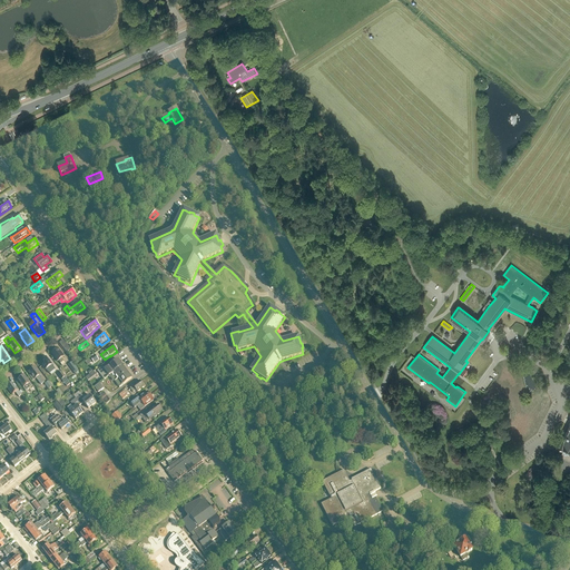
[(59,362),(61,364),(65,362),(62,360),(64,357),(58,350),(52,354),(58,363),(59,362)]
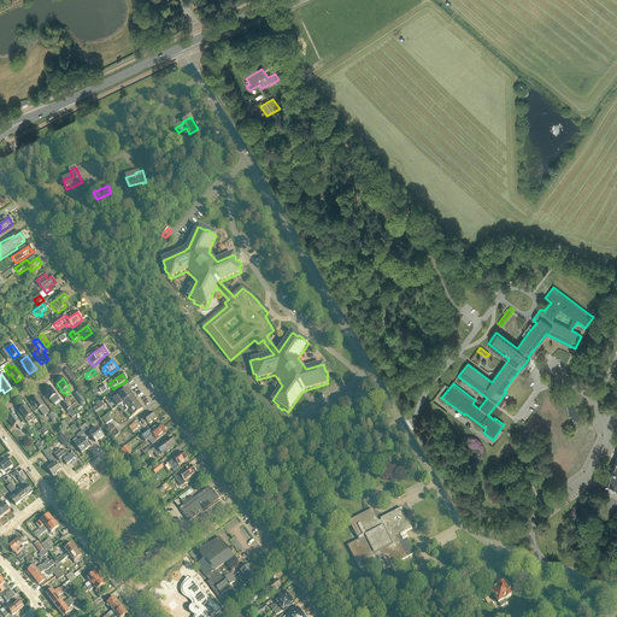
[(98,387),(92,392),(94,395),(100,391),(103,394),(107,391),(103,385),(98,388),(98,387)]
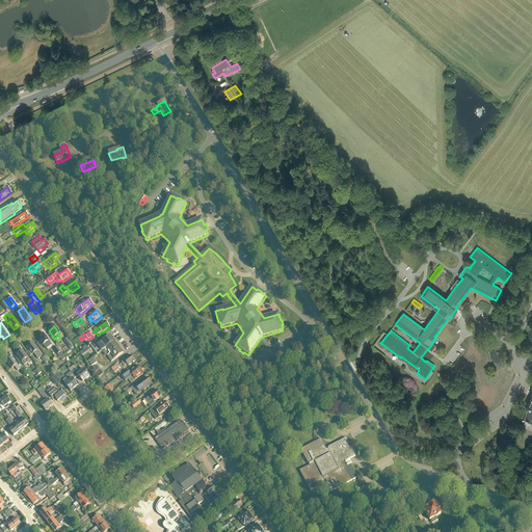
[(52,346),(49,341),(44,335),(38,339),(43,345),(44,345),(48,349),(52,346)]
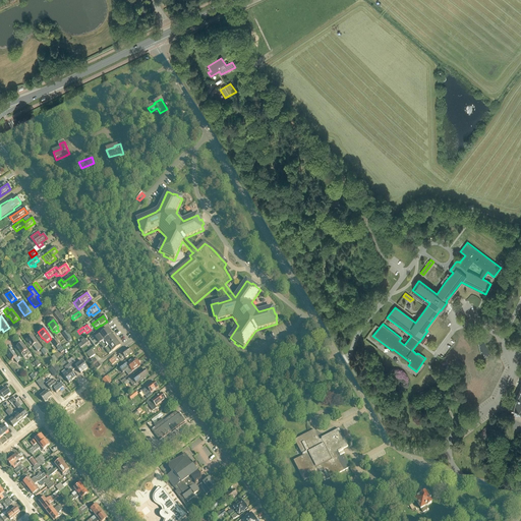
[(108,330),(100,335),(96,338),(94,336),(89,340),(95,348),(100,344),(112,335),(108,330)]
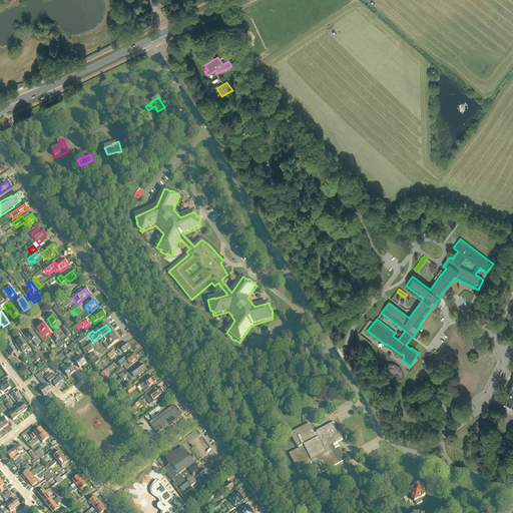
[(65,326),(61,329),(68,338),(72,335),(65,326)]
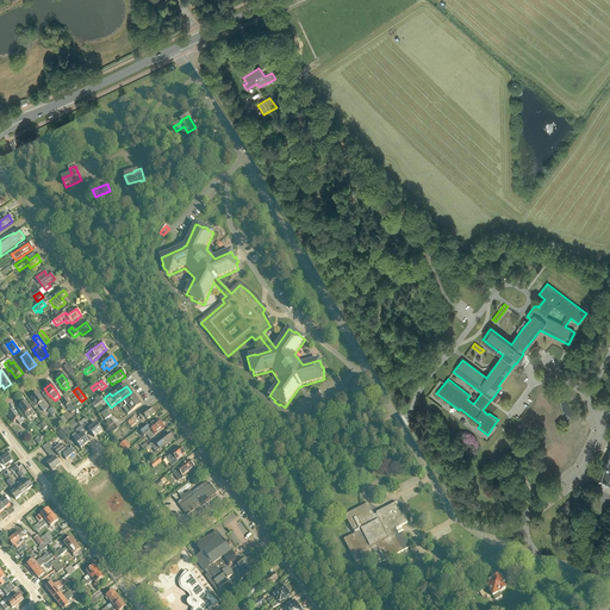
[(122,408),(123,409),(136,399),(131,392),(117,403),(120,408),(122,408)]
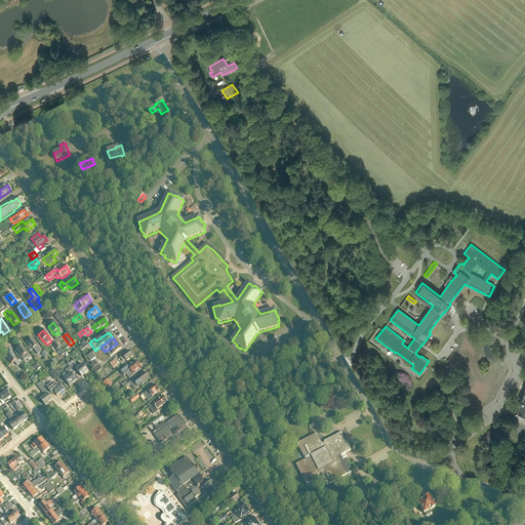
[(36,353),(38,355),(41,353),(37,347),(38,346),(33,338),(27,344),(29,346),(27,347),(31,351),(32,351),(34,350),(36,353)]
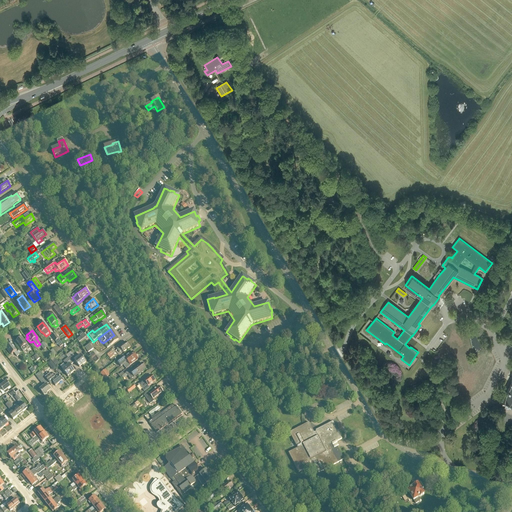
[(56,333),(52,337),(60,348),(63,345),(58,338),(59,337),(56,333)]
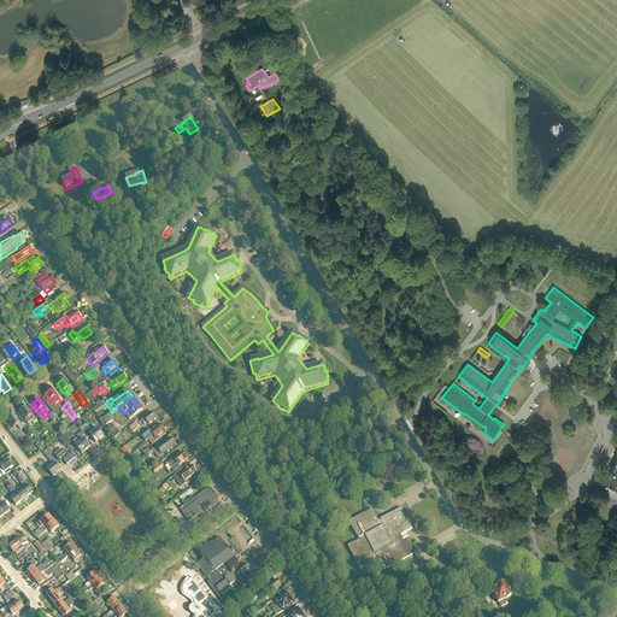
[(130,421),(134,417),(144,410),(137,404),(124,413),(130,421)]
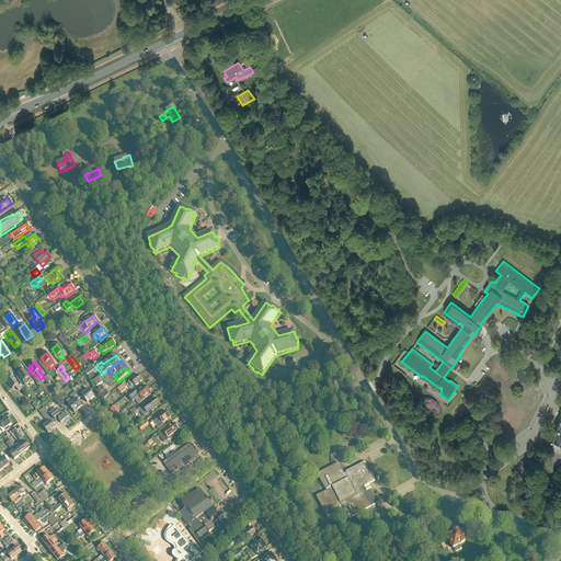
[(32,380),(30,378),(24,370),(18,375),(23,381),(22,381),(25,385),(32,380)]
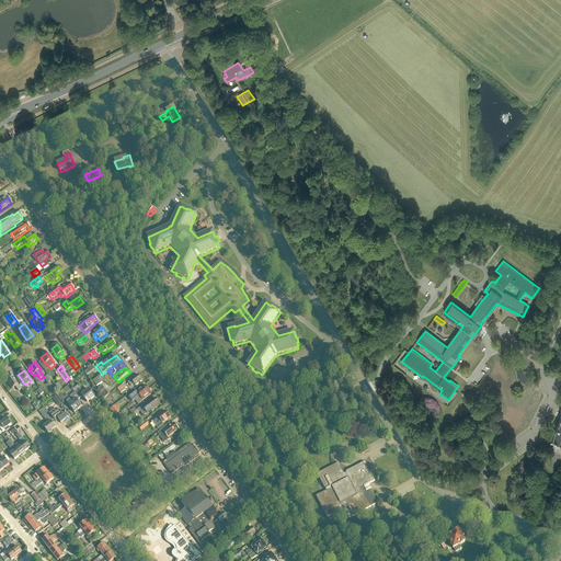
[(135,387),(142,381),(138,375),(128,382),(132,387),(134,385),(135,387)]
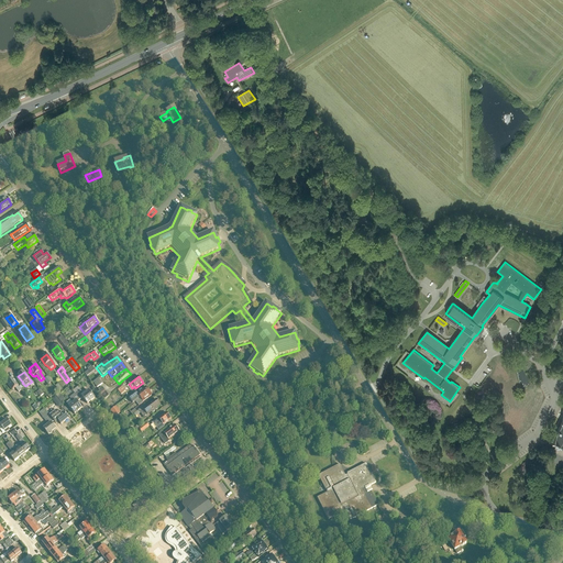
[(20,394),(22,392),(19,387),(19,386),(13,379),(8,384),(13,390),(15,389),(20,394)]
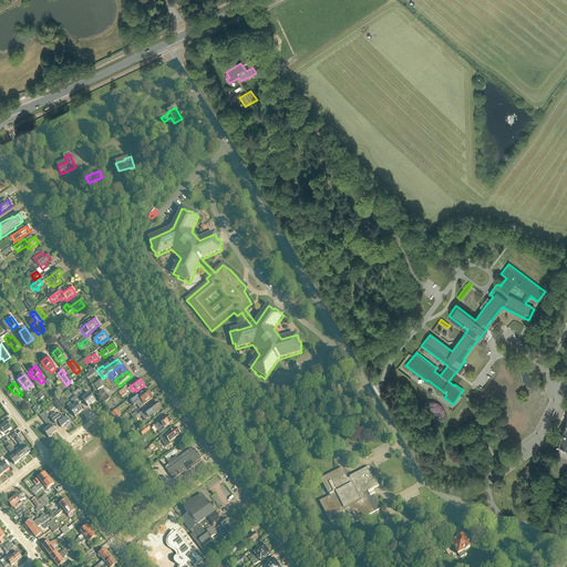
[(99,391),(103,387),(100,382),(94,385),(99,391)]
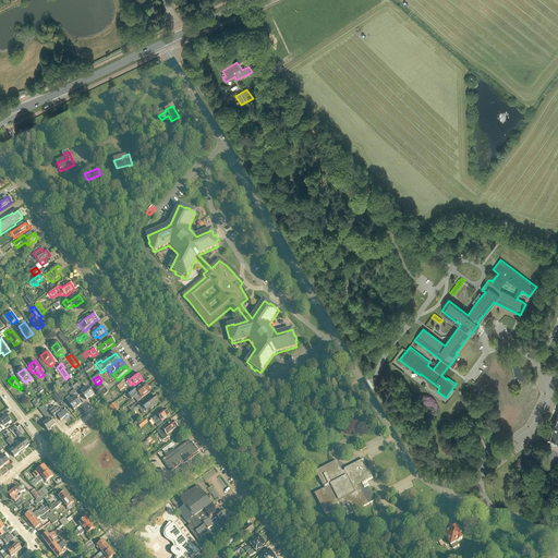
[(277,384),(275,379),(267,385),(269,389),(277,384)]
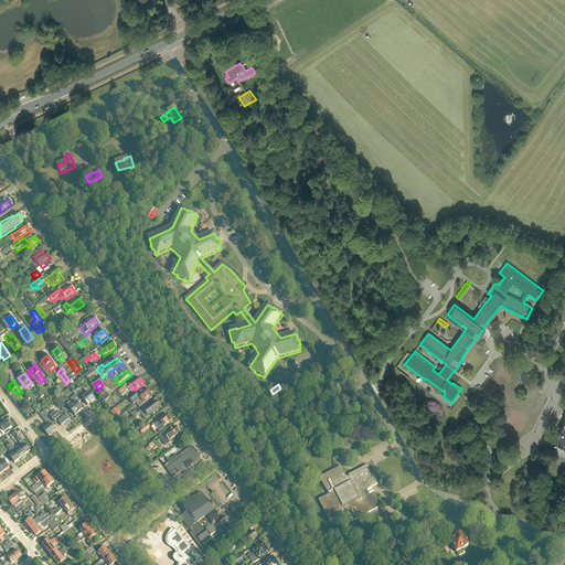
[(105,402),(109,397),(103,390),(99,392),(103,395),(100,397),(105,402)]
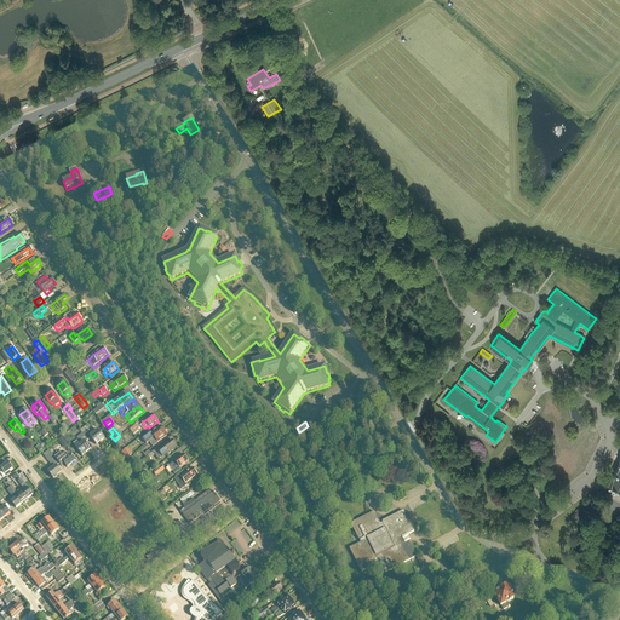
[(149,442),(164,431),(164,430),(162,428),(161,428),(158,430),(156,430),(145,438),(147,438),(143,441),(147,445),(149,442)]
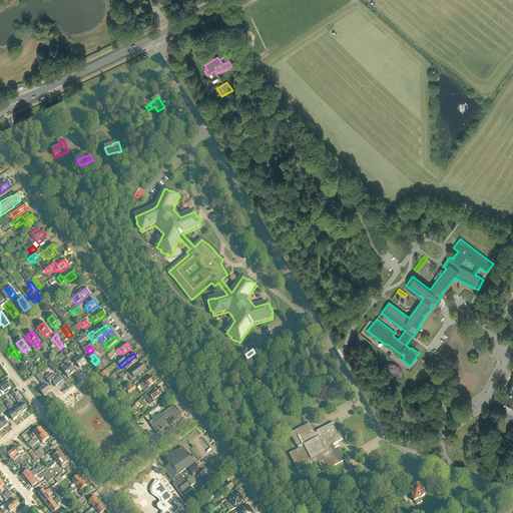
[(72,356),(68,359),(73,365),(75,363),(79,369),(86,363),(81,356),(76,360),(72,356)]
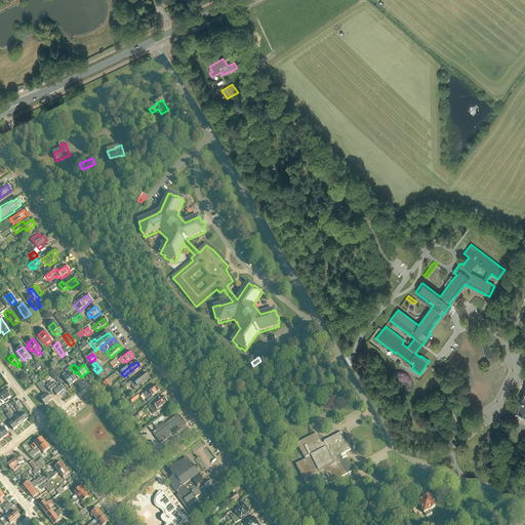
[(126,374),(124,376),(124,377),(126,375),(129,378),(137,371),(142,368),(138,365),(126,374)]
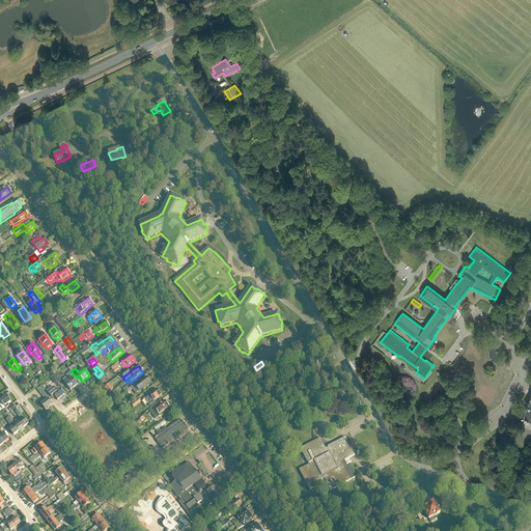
[(76,378),(71,371),(65,375),(70,380),(64,384),(71,391),(78,385),(73,380),(76,378)]
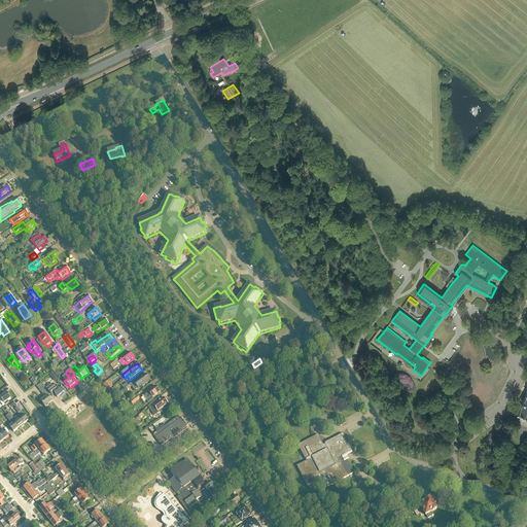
[(146,375),(138,381),(136,379),(130,384),(132,387),(135,391),(140,387),(142,387),(144,386),(145,384),(145,383),(150,380),(146,375)]
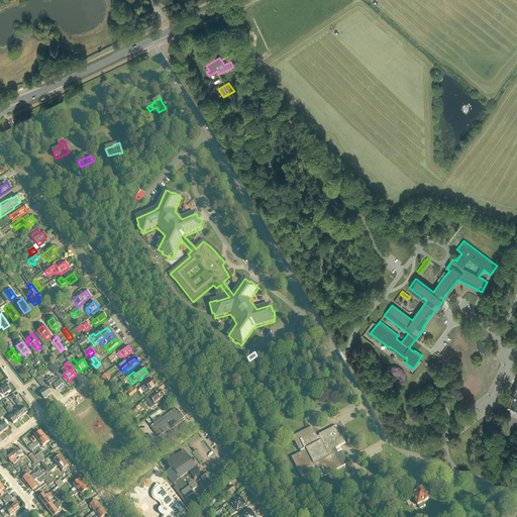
[(111,380),(107,374),(101,378),(106,384),(111,380)]
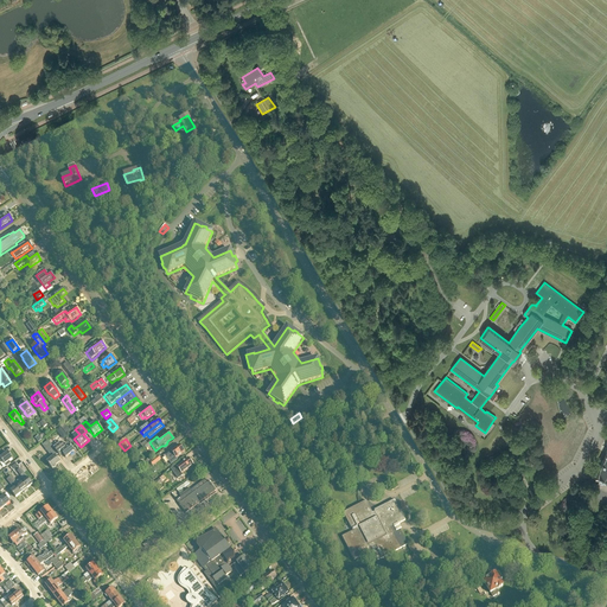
[(55,457),(58,454),(53,448),(48,441),(43,446),(52,458),(46,462),(52,470),(59,462),(55,457)]
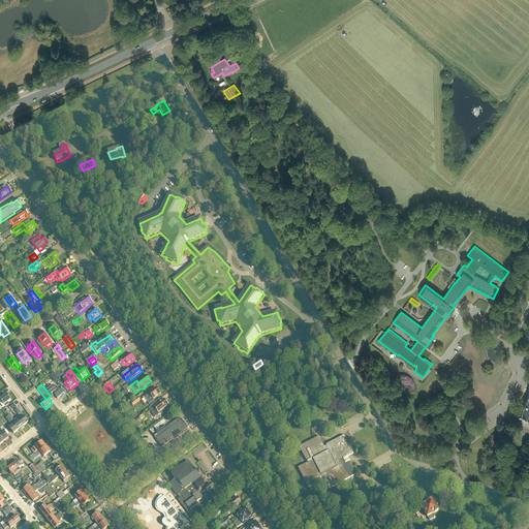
[(60,387),(57,391),(53,385),(47,391),(51,396),(53,399),(55,397),(58,399),(64,394),(60,387)]
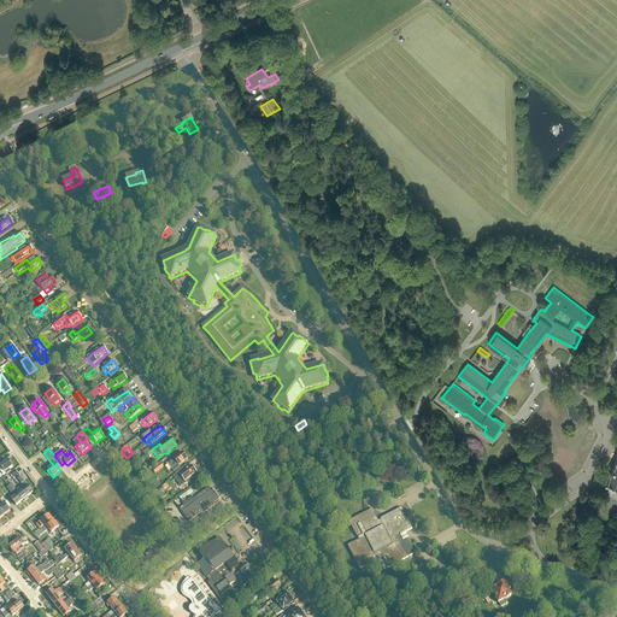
[(182,453),(168,464),(174,472),(180,468),(178,466),(187,459),(182,453)]
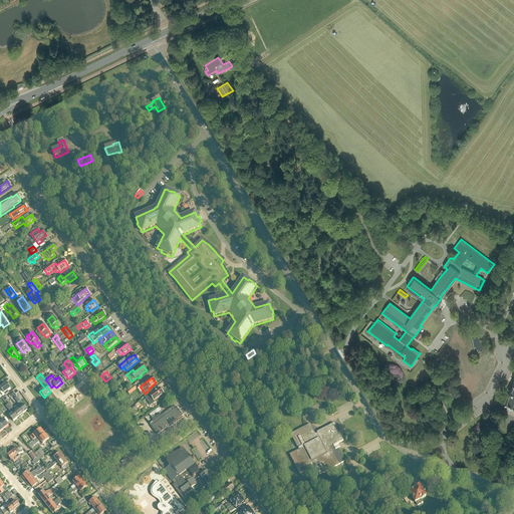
[(513,380),(513,384),(508,397),(507,397),(504,403),(509,405),(506,412),(513,416),(513,380)]
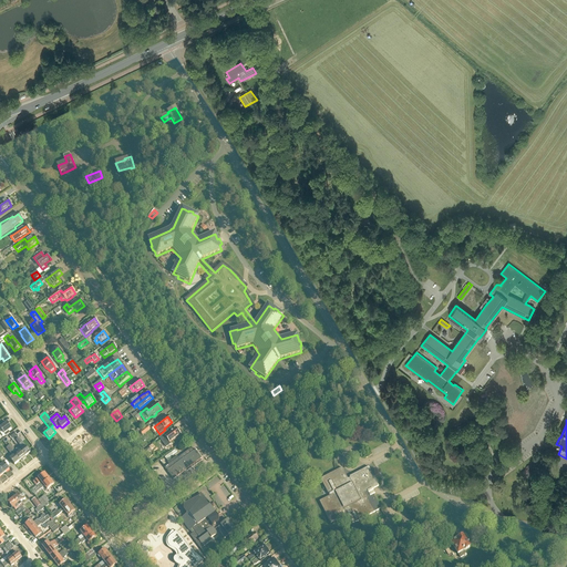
[(0,433),(2,432),(7,436),(10,434),(9,432),(12,430),(8,423),(1,429),(0,426),(0,433)]
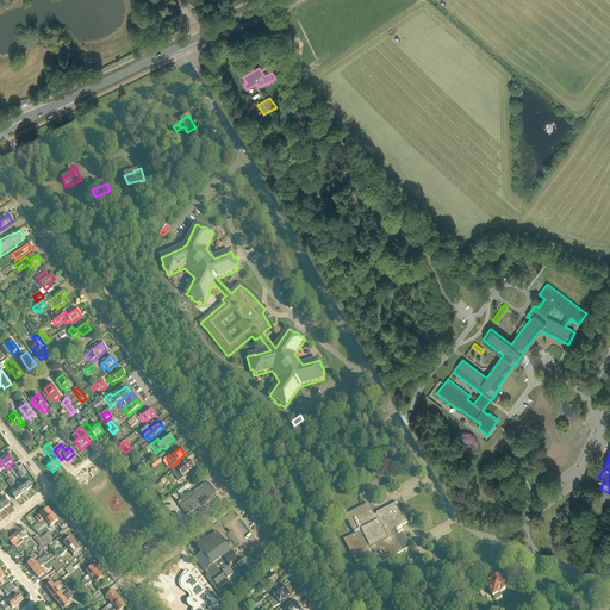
[(162,462),(159,459),(150,465),(154,468),(162,462)]
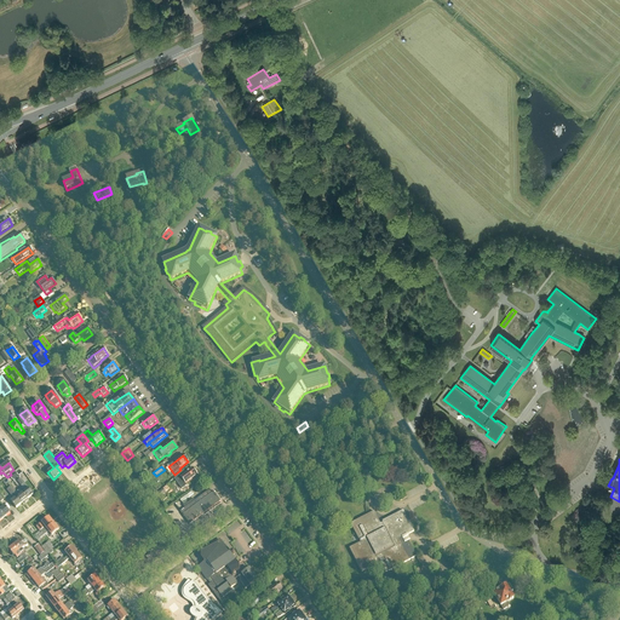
[(181,477),(179,476),(174,480),(182,491),(187,487),(185,484),(189,481),(190,482),(194,478),(197,476),(196,475),(197,474),(195,471),(194,472),(191,469),(181,477)]
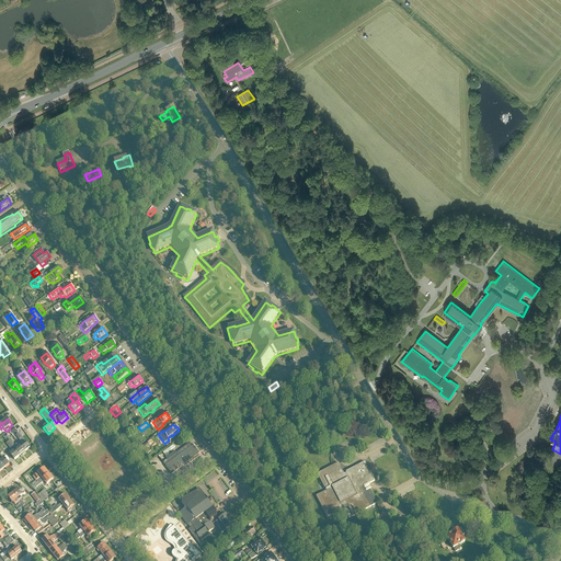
[(18,444),(24,453),(30,448),(19,434),(15,436),(21,443),(19,445),(18,444)]
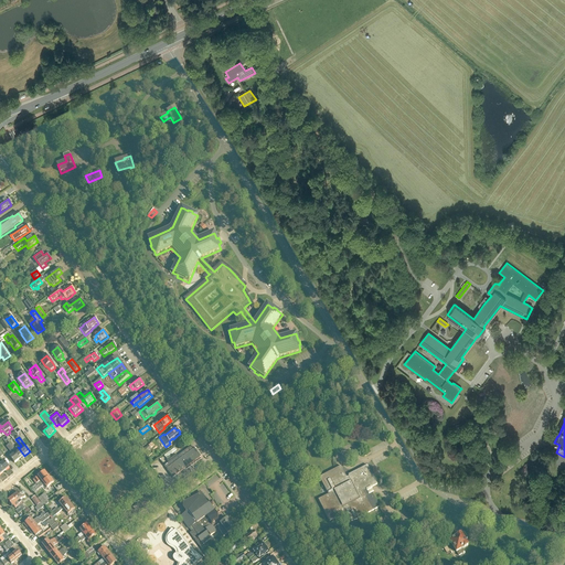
[(12,446),(12,447),(8,449),(12,456),(10,458),(14,464),(20,460),(12,451),(14,449),(16,449),(12,446)]
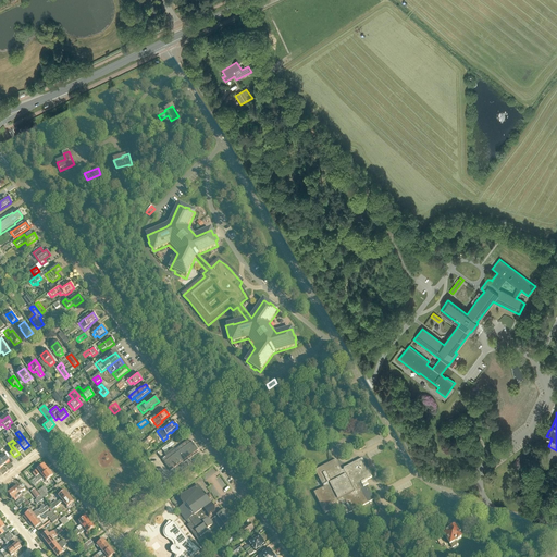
[(20,454),(24,449),(17,441),(15,443),(14,443),(12,445),(20,454)]
